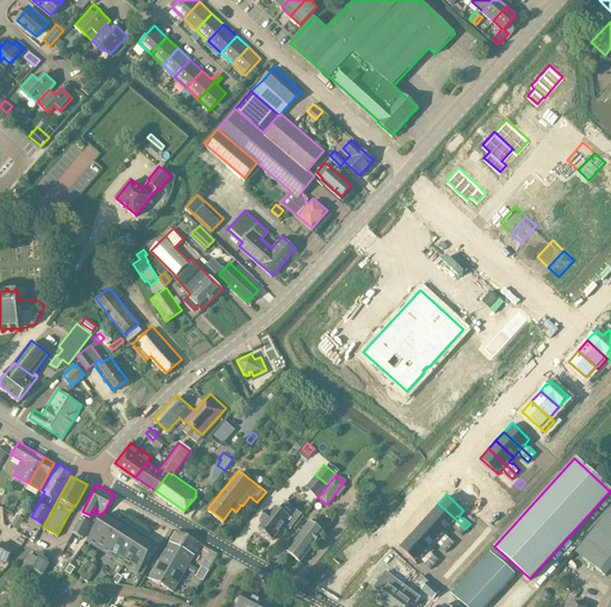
[(438,503),(430,512),(448,528),(452,522),(455,526),(455,527),(462,533),(466,528),(438,503)]
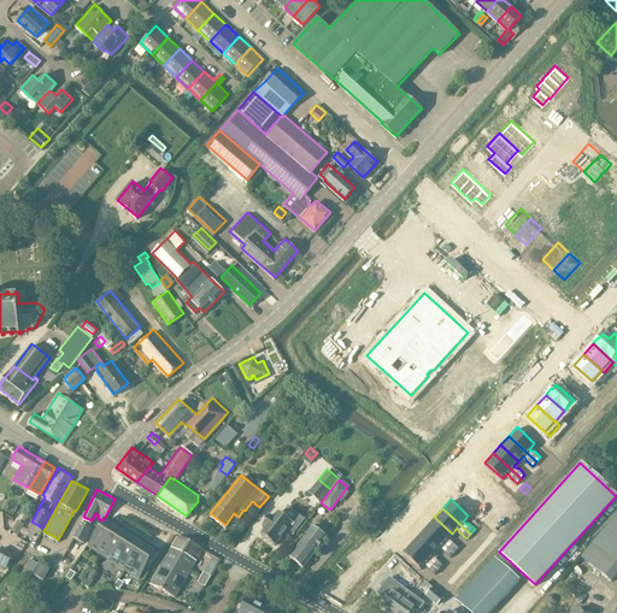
[(295,514),(292,519),(278,510),(274,516),(270,513),(262,523),(263,523),(266,525),(260,532),(275,543),(289,525),(294,529),(294,530),(303,520),(295,514)]
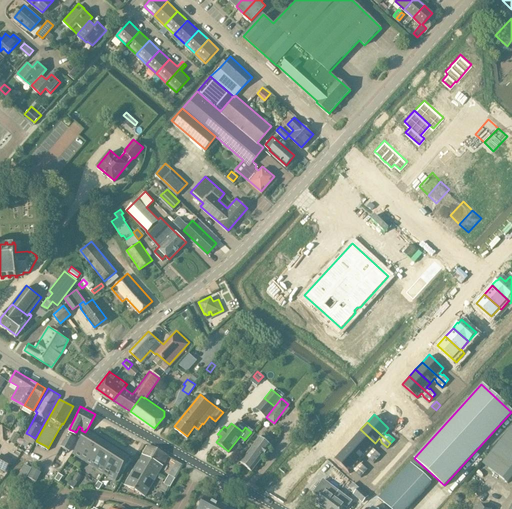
[(507,481),(511,475),(511,423),(482,461),(507,481)]
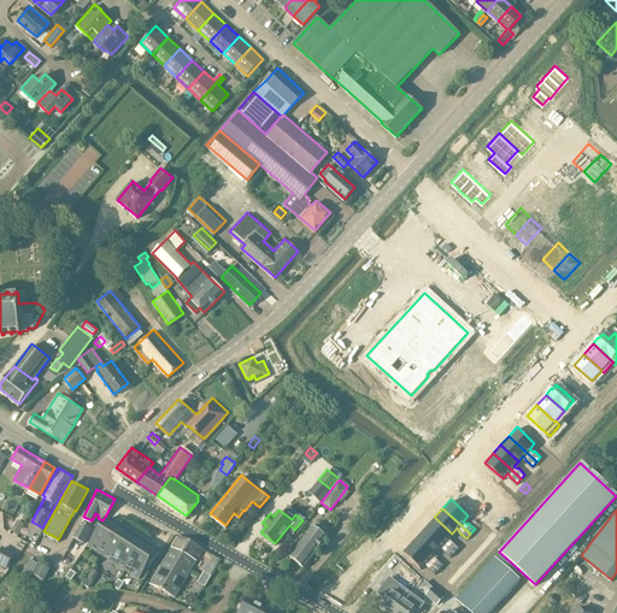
[(101,552),(118,525),(105,517),(103,520),(87,542),(101,552)]
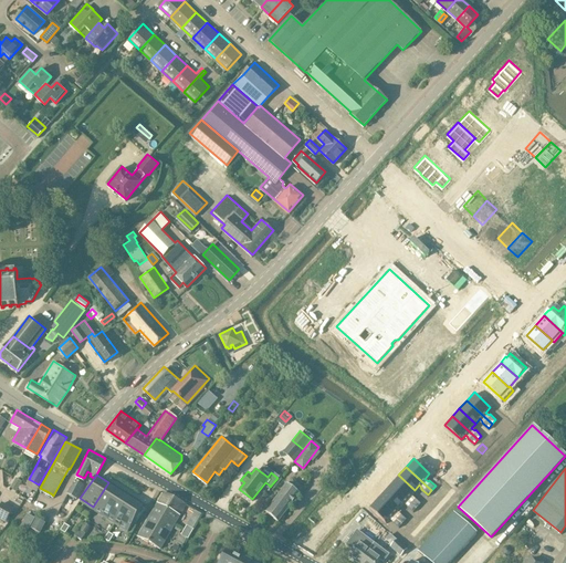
[(398,475),(391,482),(417,506),(421,502),(415,496),(413,497),(410,494),(415,490),(398,475)]
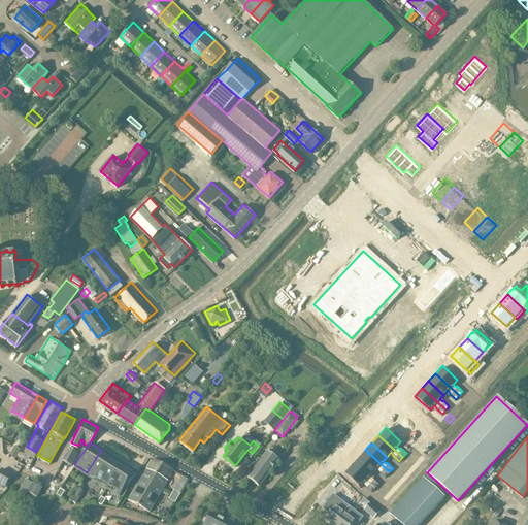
[(14,456),(20,447),(14,444),(9,453),(14,456)]
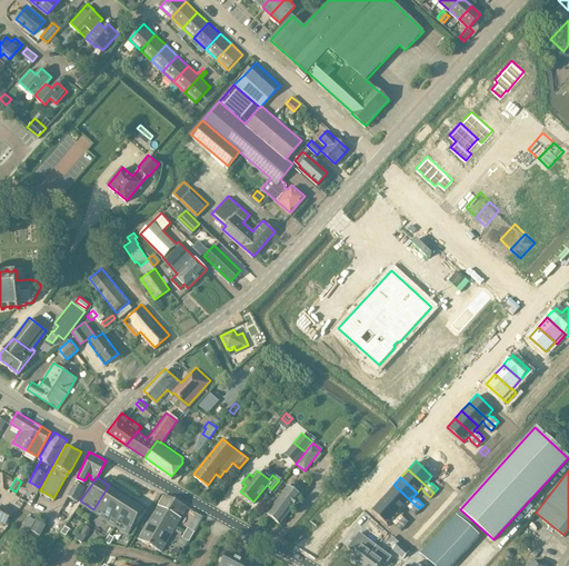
[(288,484),(267,512),(279,522),(292,505),(295,506),(298,502),(296,499),(305,488),(293,479),(289,485),(288,484)]
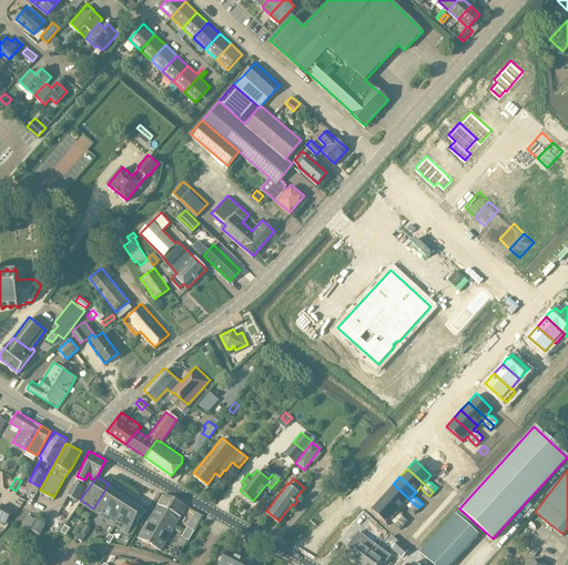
[(75,480),(68,493),(77,498),(79,500),(82,495),(87,485),(75,480)]
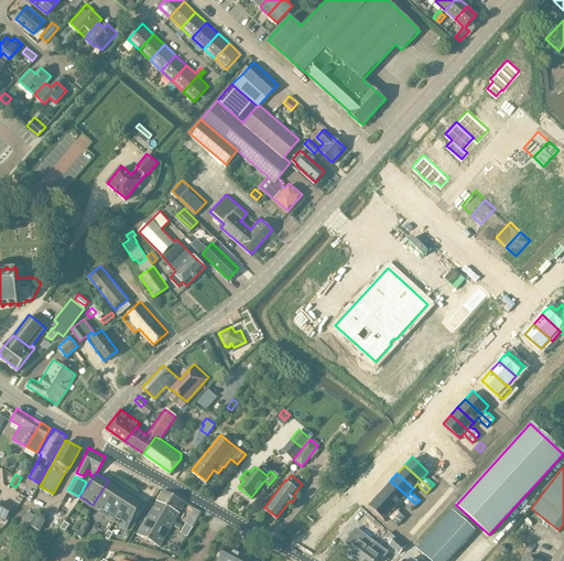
[(114,518),(129,495),(108,481),(93,505),(114,518)]
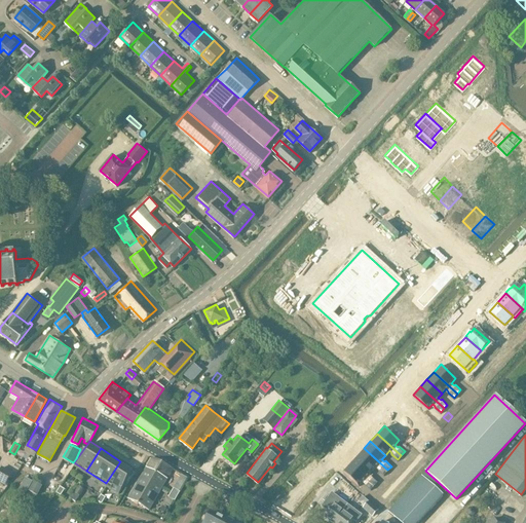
[(364,448),(357,455),(372,470),(376,465),(379,468),(378,469),(384,474),(387,470),(364,448)]
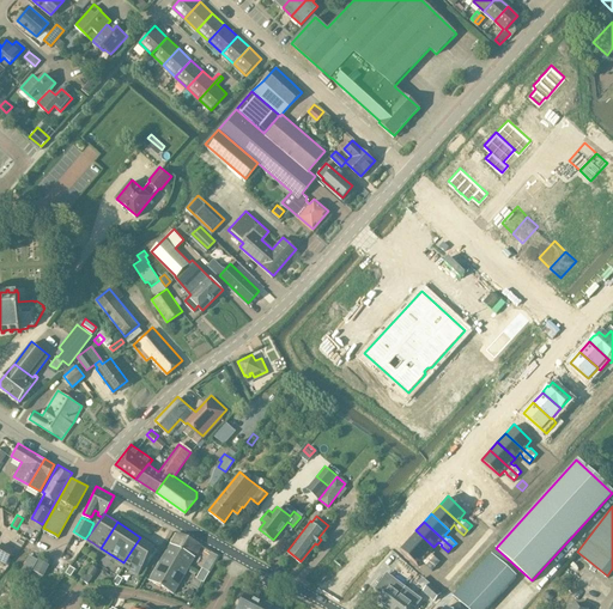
[(177,530),(165,552),(188,565),(201,543),(177,529),(177,530)]
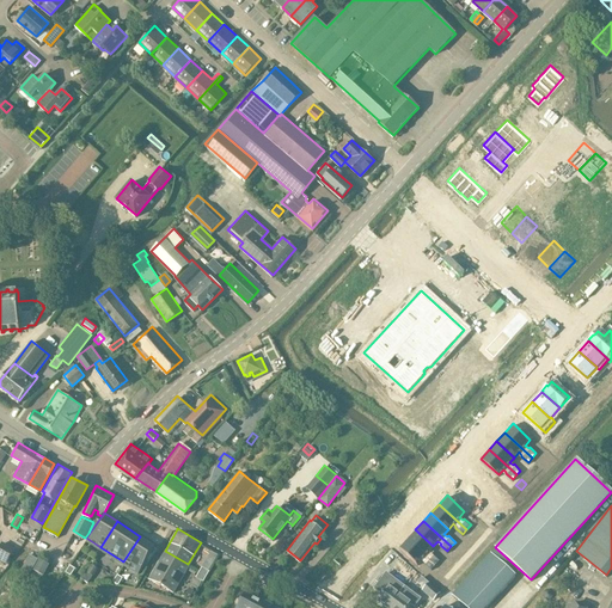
[(415,529),(408,538),(435,564),(440,559),(433,552),(432,553),(428,551),(433,546),(415,529)]
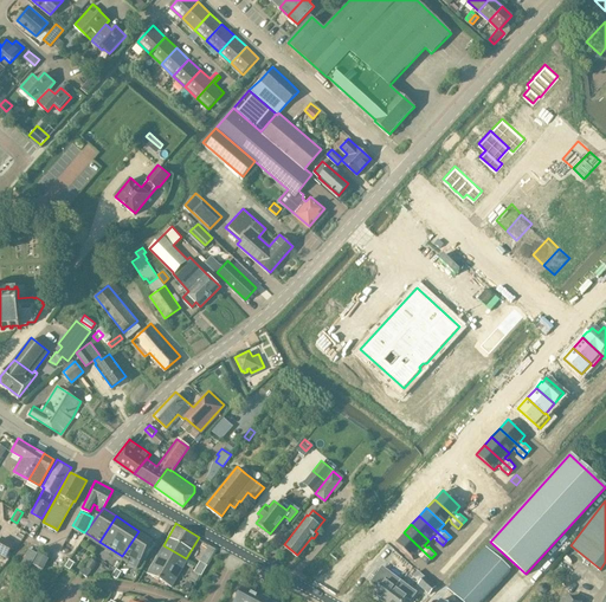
[(136,565),(153,539),(139,531),(122,556),(136,565)]
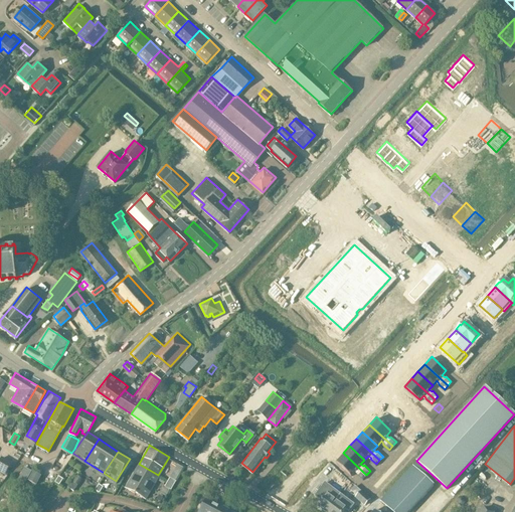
[(343,453),(336,461),(351,474),(355,470),(358,472),(357,473),(363,478),(366,475),(343,453)]
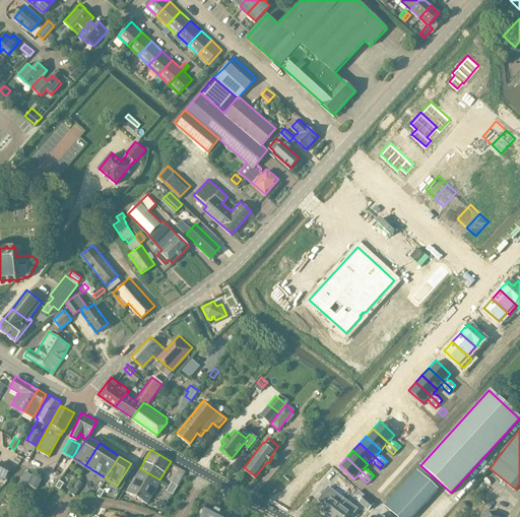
[(2,459),(0,462),(0,474),(5,477),(12,465),(2,459)]
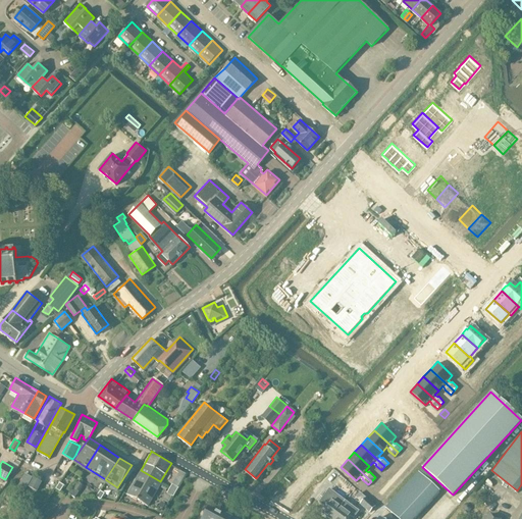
[(179,469),(172,482),(178,485),(186,472),(179,469)]
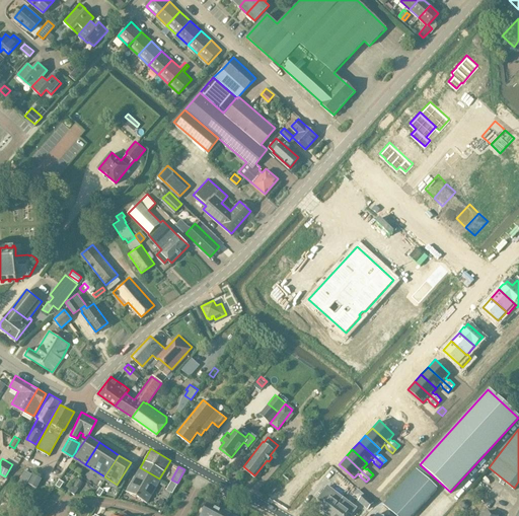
[(148,502),(160,480),(140,468),(128,490),(148,502)]
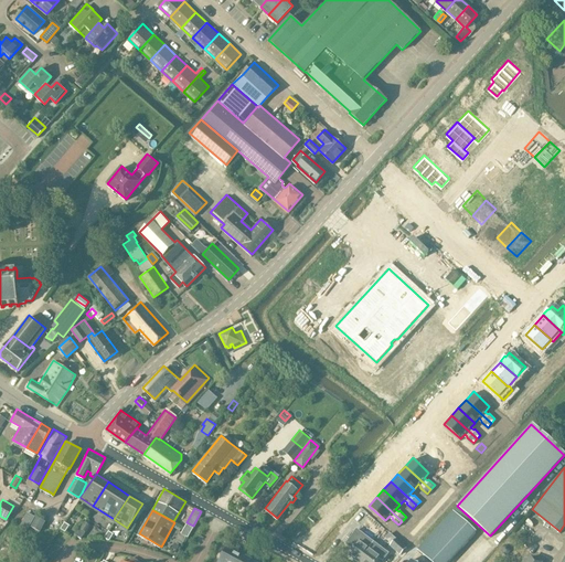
[(420,545),(418,549),(432,561),(447,561),(476,531),(454,510),(420,545)]
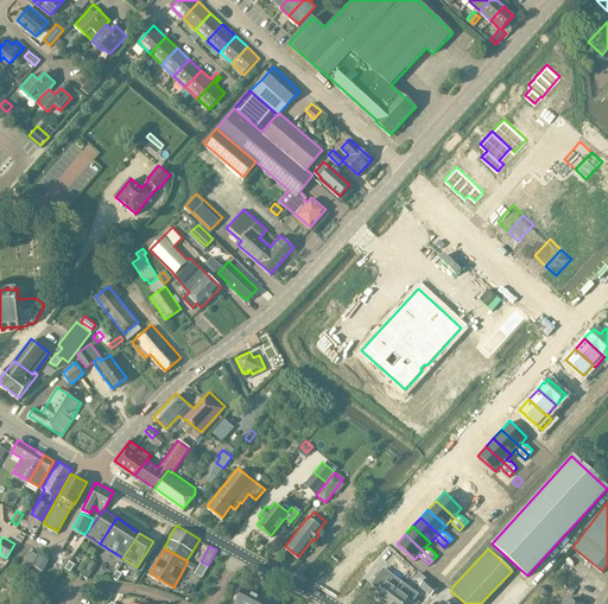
[(30,567),(37,553),(30,550),(23,563),(30,567)]
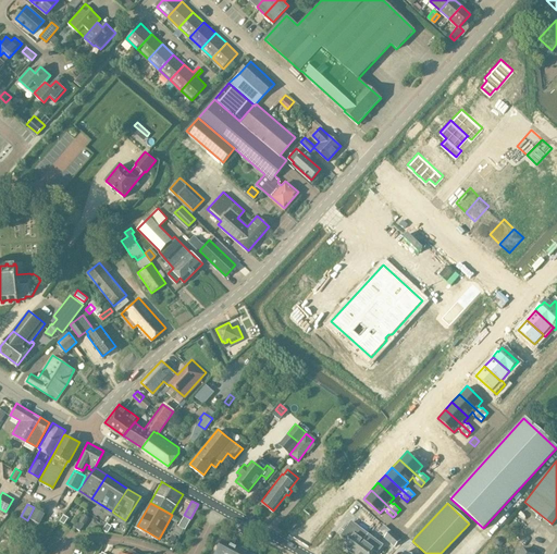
[(39,522),(44,514),(37,509),(32,518),(39,522)]
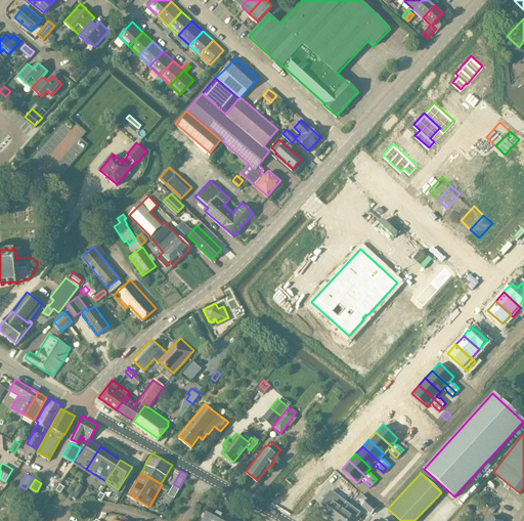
[(60,491),(64,485),(59,482),(56,488),(60,491)]
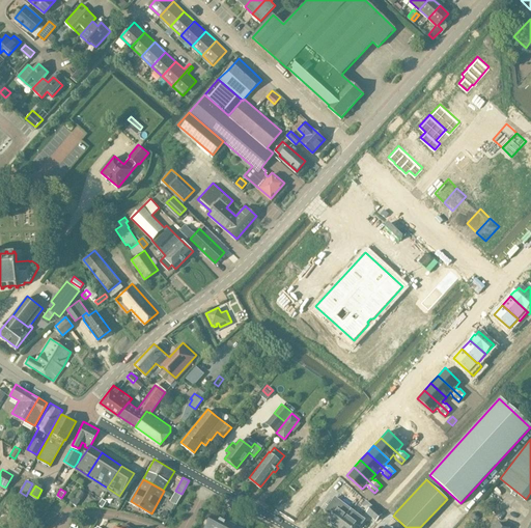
[(335,495),(325,509),(332,515),(328,520),(338,527),(353,527),(357,523),(360,525),(365,518),(335,495)]
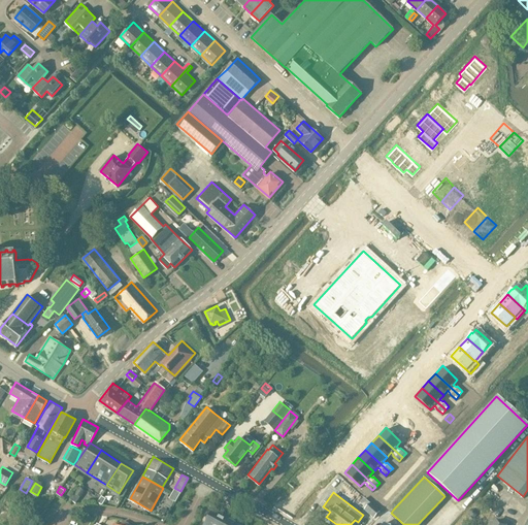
[(75,501),(79,495),(75,493),(71,499),(75,501)]
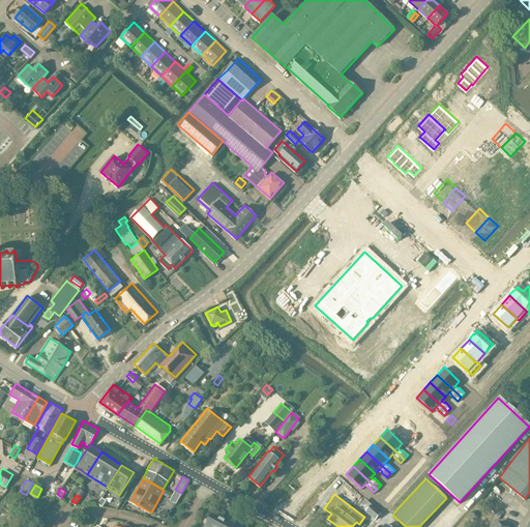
[(102,505),(106,499),(101,496),(97,503),(102,505)]
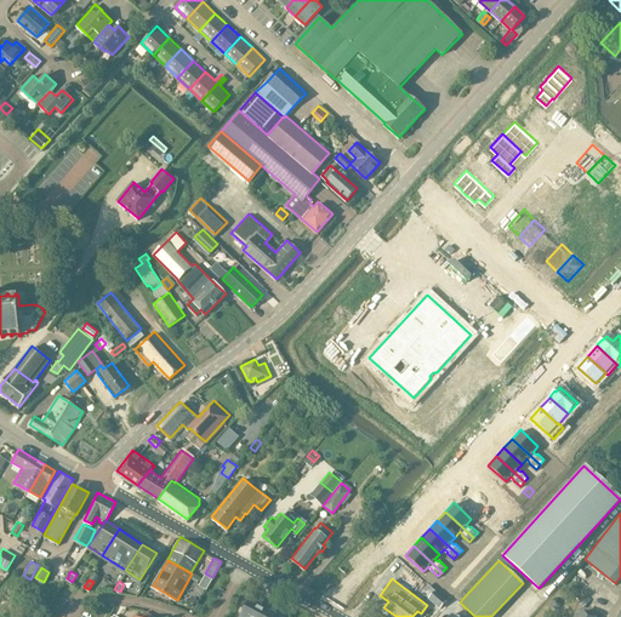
[(554,606),(556,606),(557,606),(558,606),(559,605),(559,604),(560,603),(560,601),(560,600),(560,599),(559,598),(558,596),(557,596),(556,596),(554,596),(553,598),(552,599),(551,600),(551,601),(551,603),(552,605),(553,605),(554,606)]
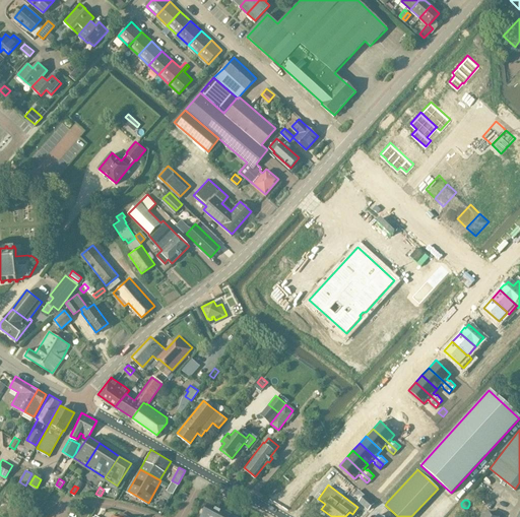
[(232,516),(233,515),(216,506),(217,505),(209,501),(200,516),(232,516)]
